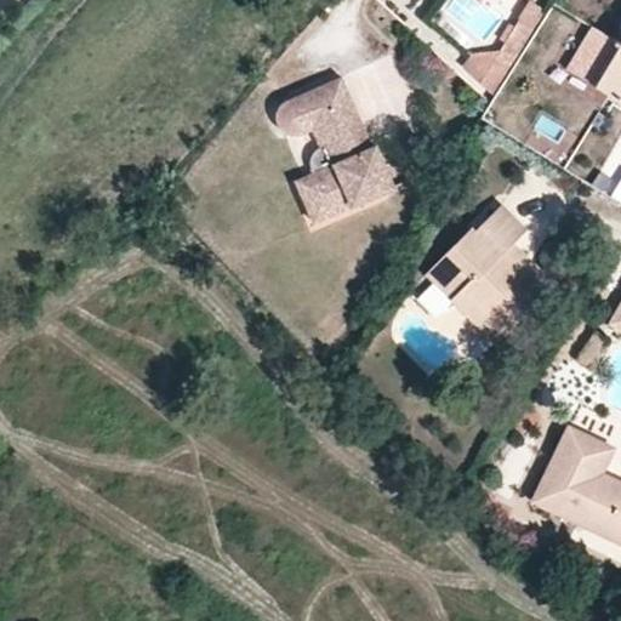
[(495,98),(548,16),(533,3),(500,52),(472,53),(467,67),(495,98)]
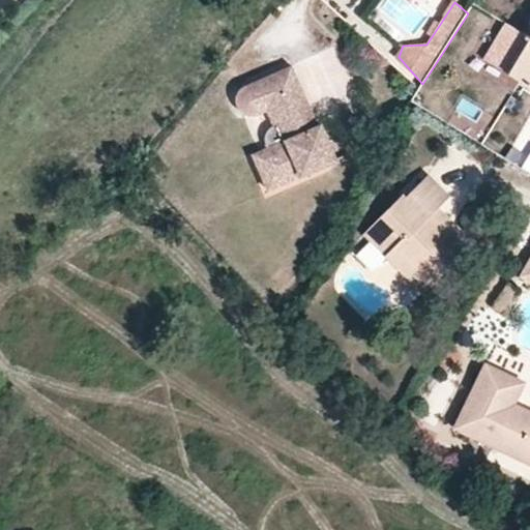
[(511,74),(529,42),(529,19),(512,9),(483,58),(511,74)]
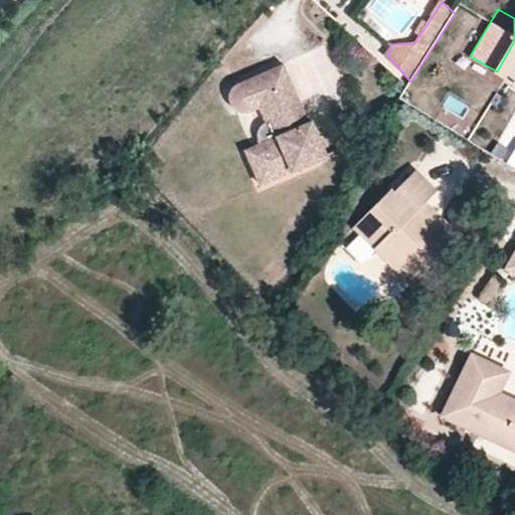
[(514,41),(497,71),(514,82),(514,41)]
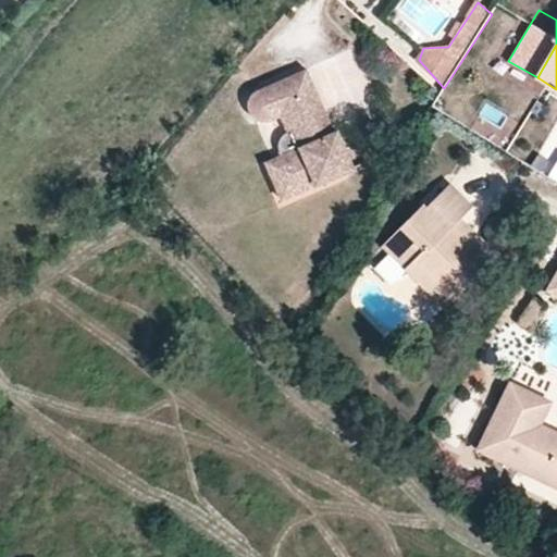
[(307,71),(293,76),(297,87),(311,82),(307,71)]
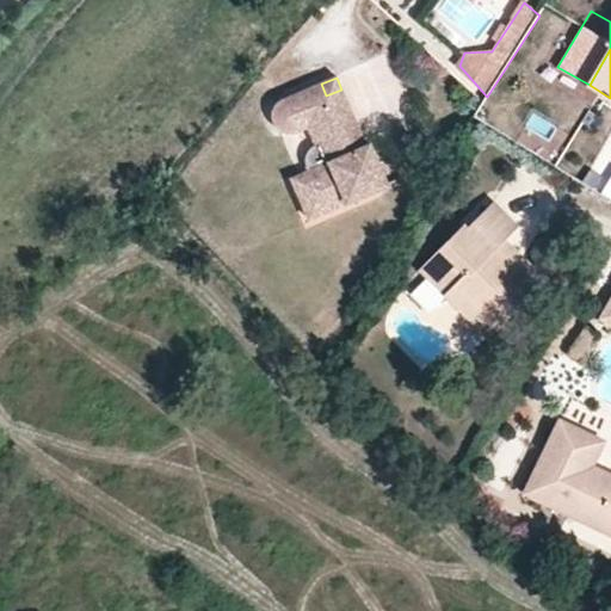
[(326,96),(321,84),(287,97),(278,102),(276,106),(273,115),(273,121),(277,127),(284,130),(291,130),(298,129),(308,127),(314,142),(310,147),(306,154),(306,162),(308,170),(313,183),(296,190),(309,218),(388,183),(371,144),(366,146),(341,90),(326,96)]
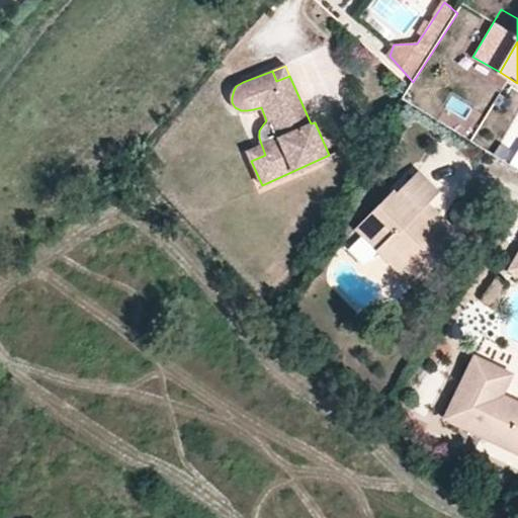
[(265,155),(261,144),(246,151),(251,161),(265,155)]
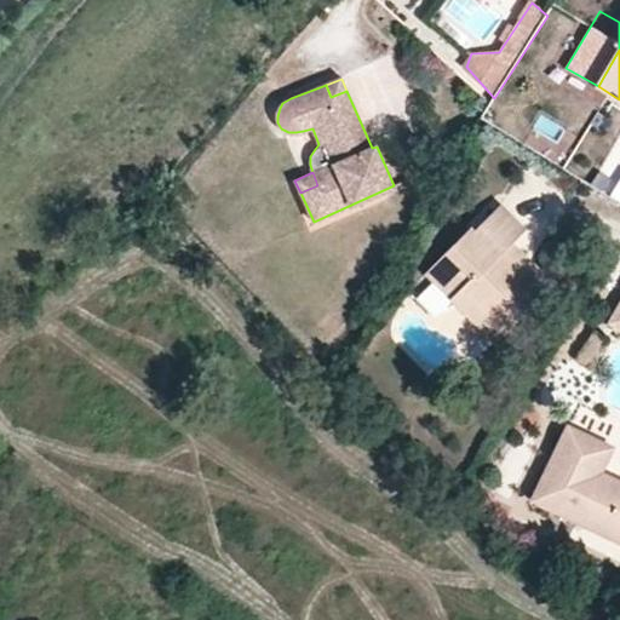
[(551,283),(510,242),(523,229),(500,206),(474,233),(470,229),(432,265),(501,333),(551,283)]
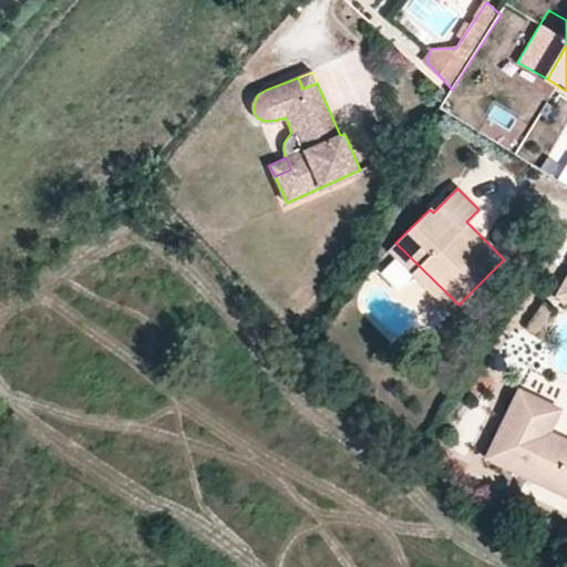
[(459,305),(395,243),(389,249),(452,311),(459,305)]
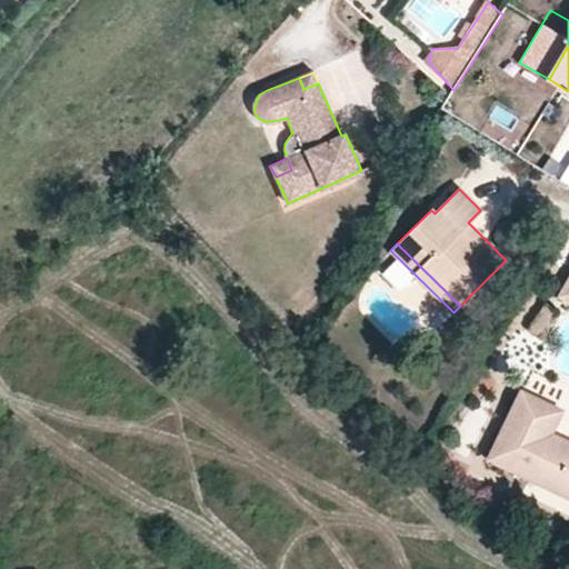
[(559,313),(548,307),(531,330),(543,337),(559,313)]
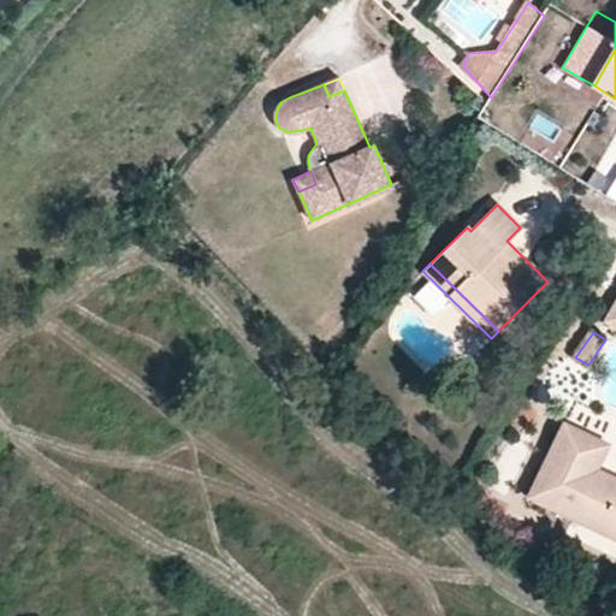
[(608,445),(563,424),(527,497),(615,538),(615,478),(598,469),(608,445)]
